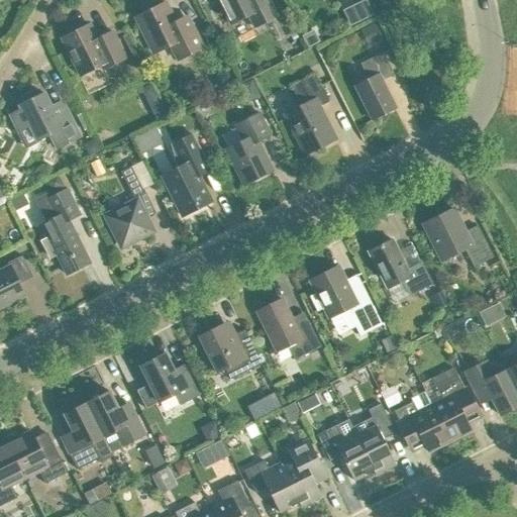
[(216,0),(230,25),(247,16),(253,28),(276,17),(267,0),(216,0)]
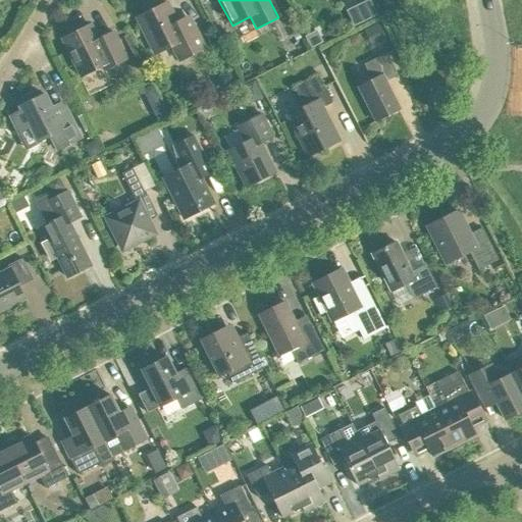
[(366,0),(352,8),(360,24),(376,15),(368,0),(366,0)]
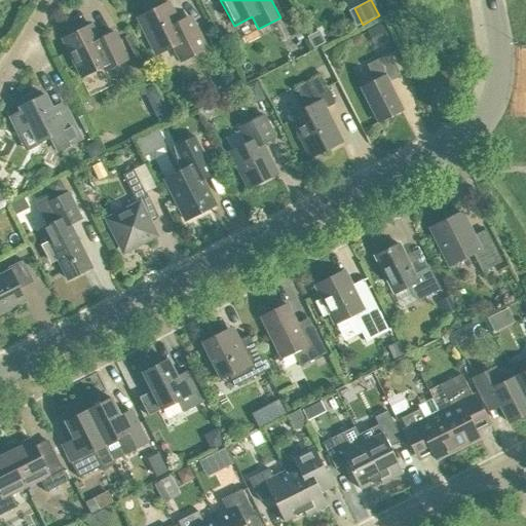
[(138,20),(156,54),(173,46),(180,62),(204,49),(193,26),(181,31),(167,4),(138,20)]
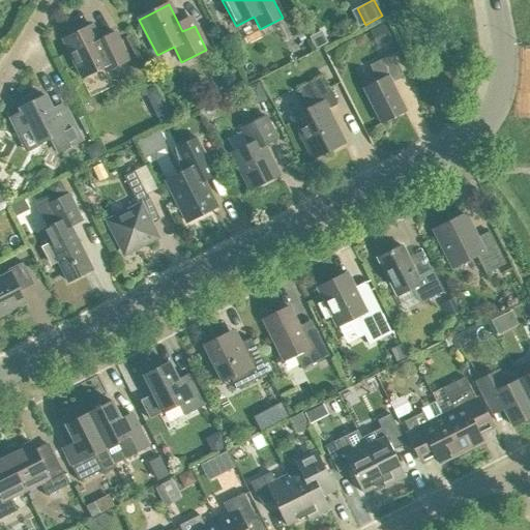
[(391,40),(383,25),(370,32),(377,48),(391,40)]
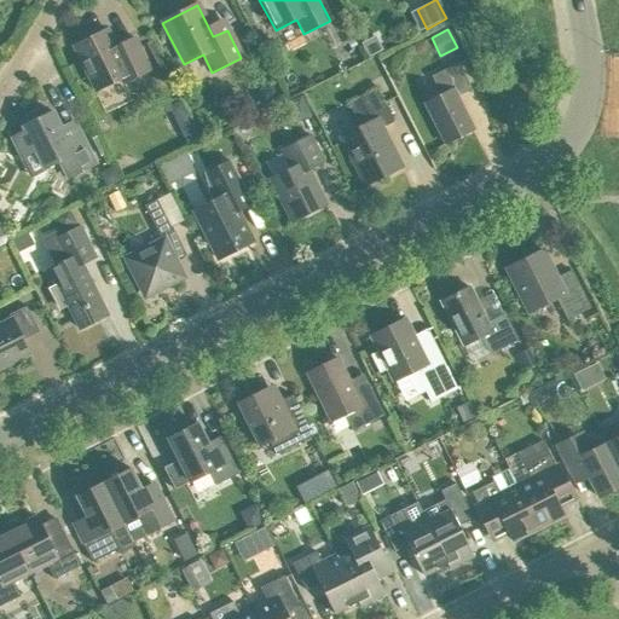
[(134,39),(115,48),(106,30),(74,46),(96,92),(120,80),(122,84),(150,70),(134,39)]
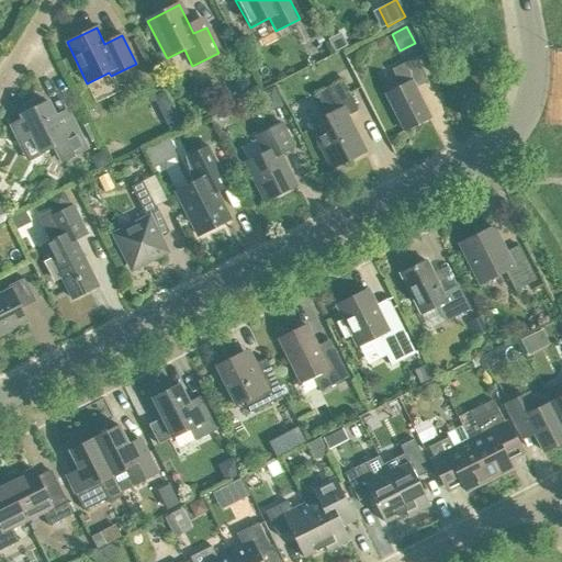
[(339,34),(327,41),(334,53),(346,46),(339,34)]
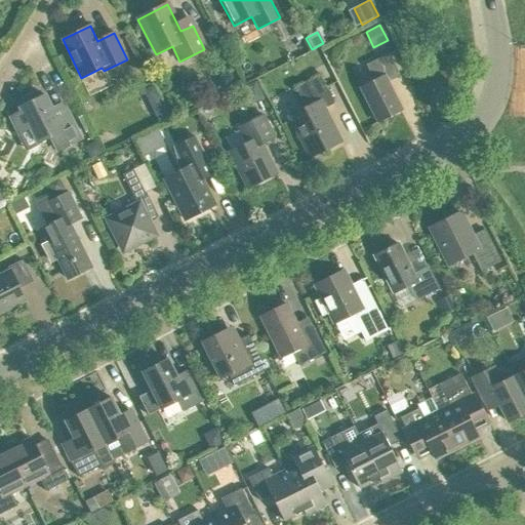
[(372,81),(360,87),(378,123),(400,112),(386,83),(398,77),(387,54),(365,66),(372,81)]
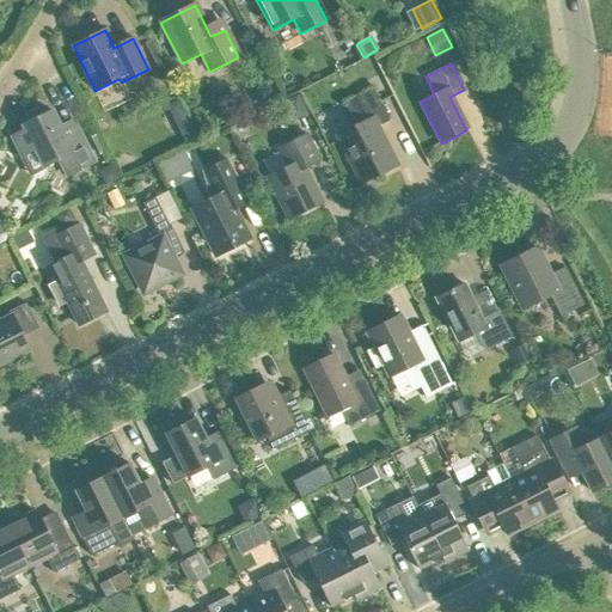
[(254,89),(254,95),(261,103),(271,92),(262,81),(254,89)]
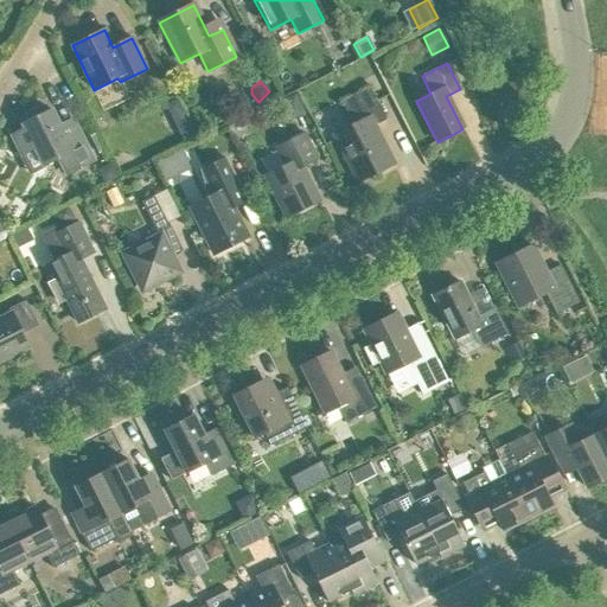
[(340,102),(352,126),(334,135),(358,183),(393,165),(374,127),(385,121),(369,88),(340,102)]
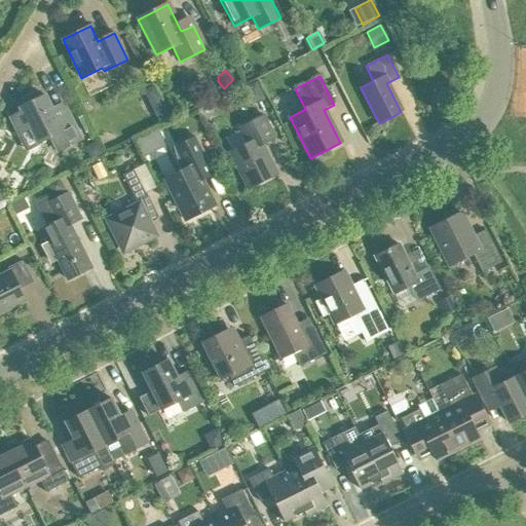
[(264,99),(255,82),(243,87),(252,105),(264,99)]
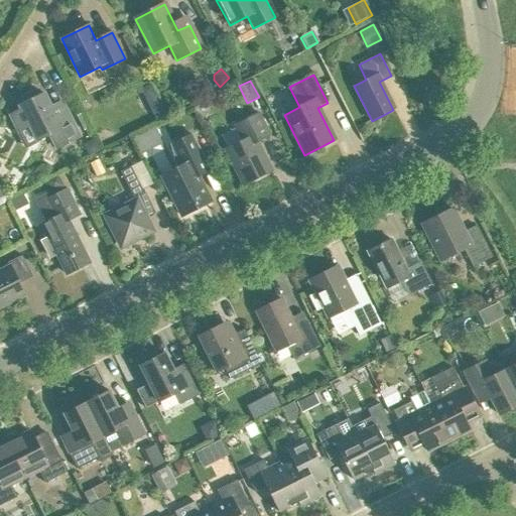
[(9,115),(17,132),(28,126),(36,142),(49,135),(56,149),(79,138),(66,111),(54,117),(42,94),(37,97),(34,91),(21,98),(24,103),(18,106),(20,110),(9,115)]
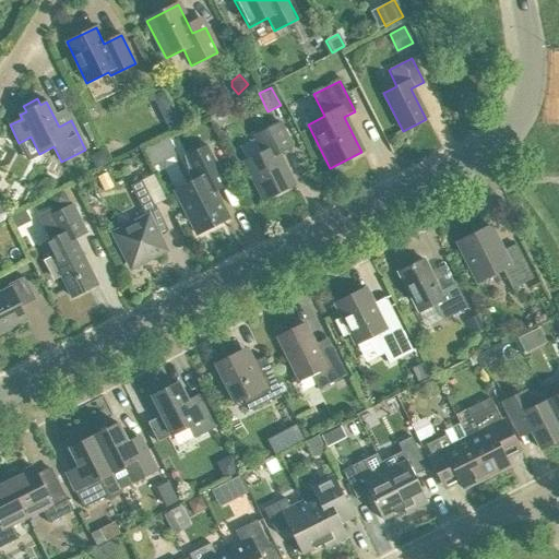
[(173,110),(161,116),(169,133),(181,127),(173,110)]
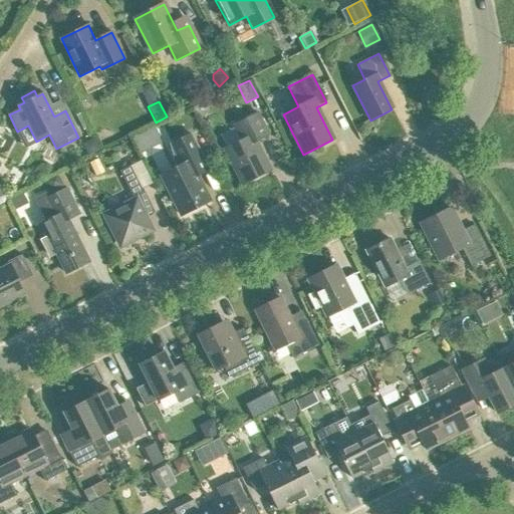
[(224,149),(242,185),(269,172),(255,142),(268,136),(256,112),(233,124),(241,141),(224,149)]
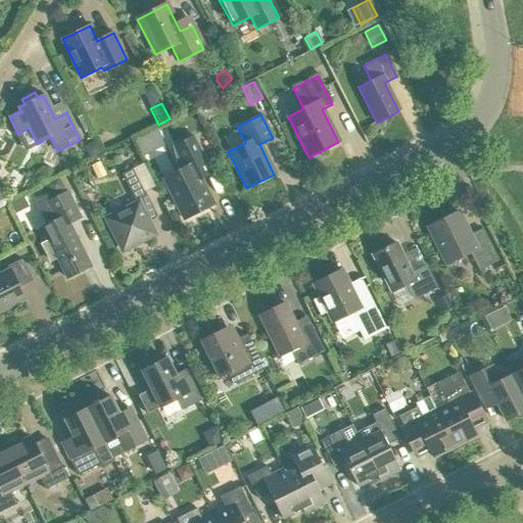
[(163,179),(184,220),(214,205),(200,179),(211,174),(194,137),(173,147),(181,171),(163,179)]
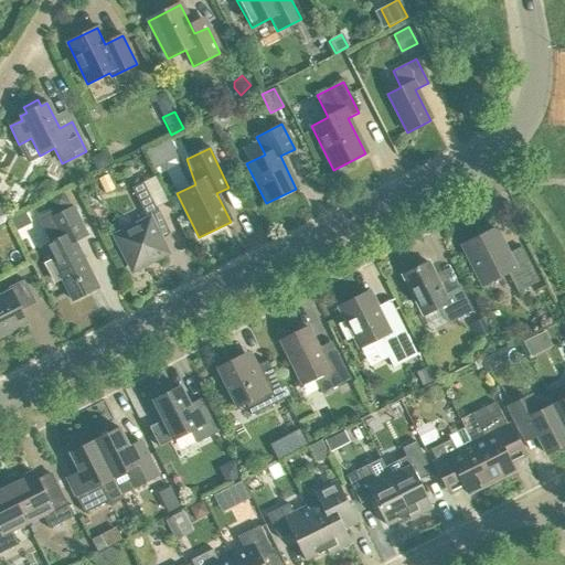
[(110,166),(104,152),(91,158),(97,171),(110,166)]
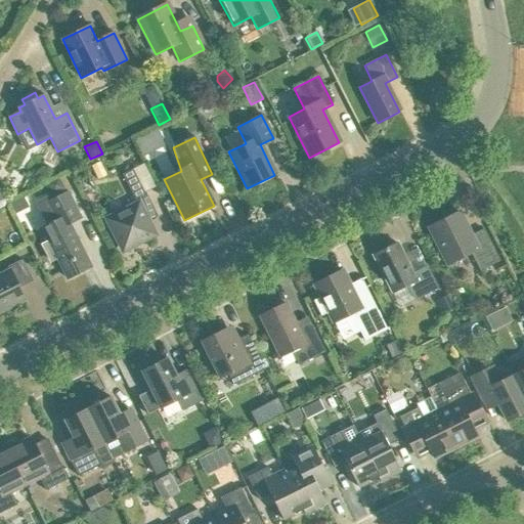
[(122,175),(135,201),(146,195),(133,169),(122,175)]
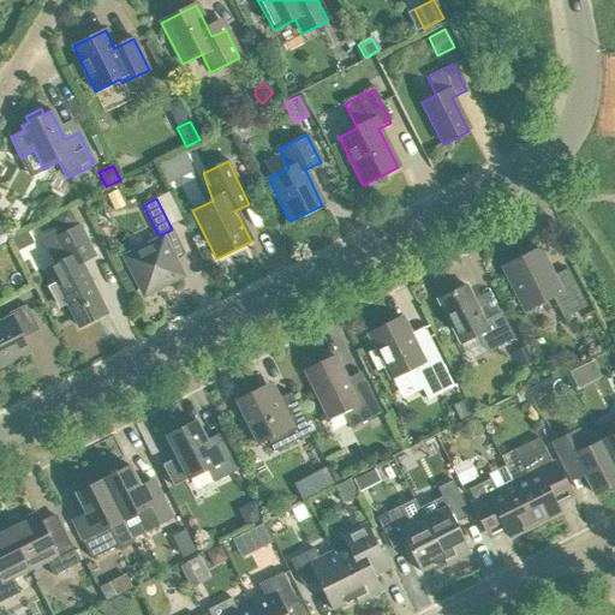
[(69,210),(55,216),(61,228),(75,222),(69,210)]
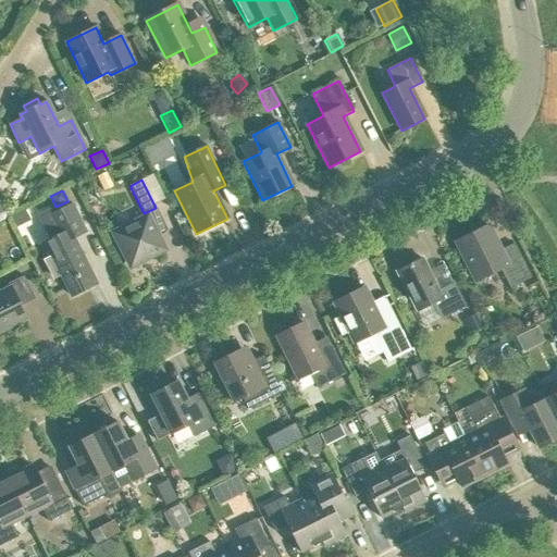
[(50,240),(41,245),(49,259),(45,261),(53,277),(60,275),(71,297),(96,284),(73,238),(85,232),(72,205),(51,215),(58,231),(48,235),(50,240)]
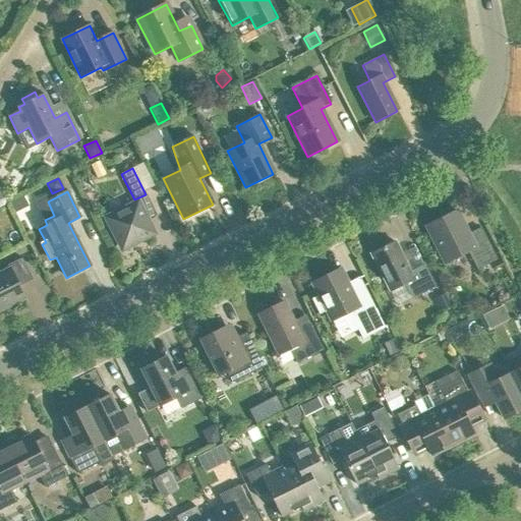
[(106,219),(122,249),(153,234),(137,203),(106,219)]
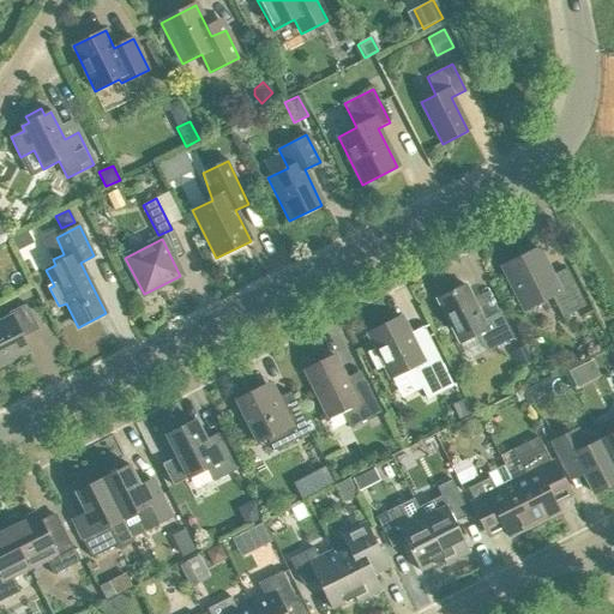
[(503,266),(524,311),(551,298),(561,318),(584,306),(567,272),(552,280),(537,250),(503,266)]
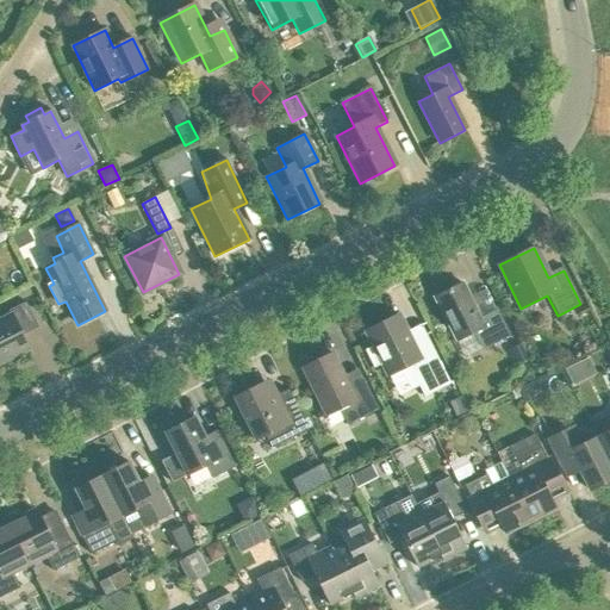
[(479,319),(468,297),(461,284),(434,298),(455,342),(474,332),(483,349),(510,336),(497,310),(479,319)]
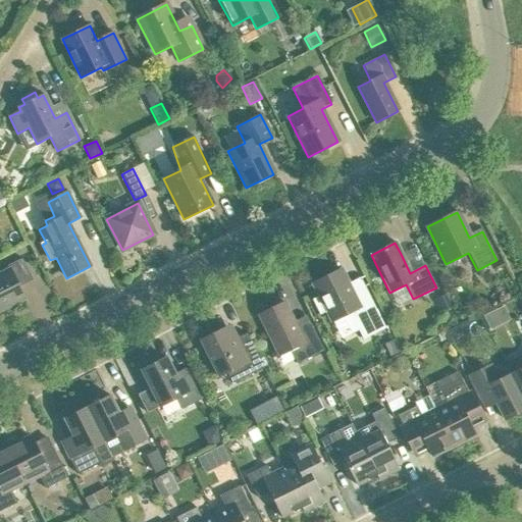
[(0,311),(23,300),(17,288),(33,280),(21,259),(6,266),(8,270),(0,273),(0,311)]
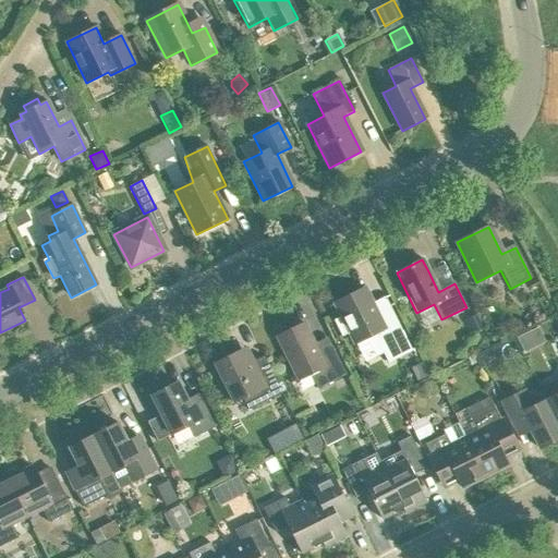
[(334,322),(341,337),(350,332),(355,343),(370,336),(378,355),(407,341),(393,315),(379,322),(363,289),(335,303),(342,317),(334,322)]
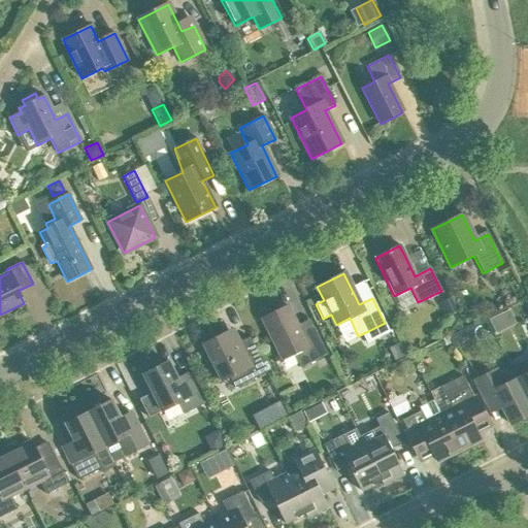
[(457,311),(451,299),(439,304),(446,318),(457,311)]
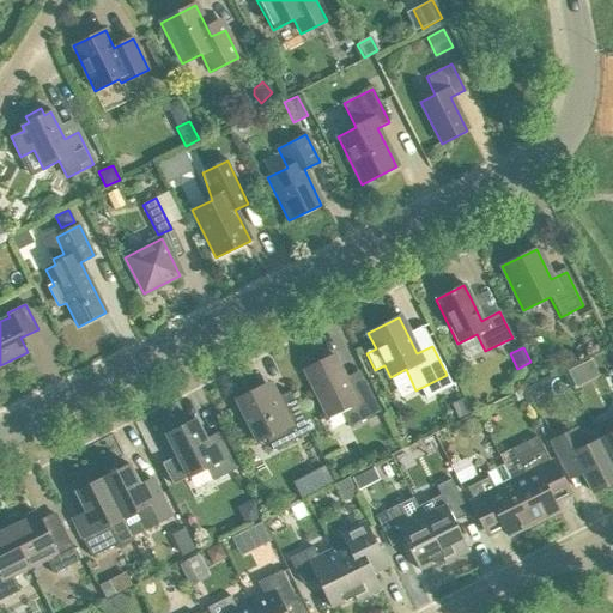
[(303,371),(327,418),(340,411),(349,428),(380,412),(365,383),(351,390),(334,356),(303,371)]
